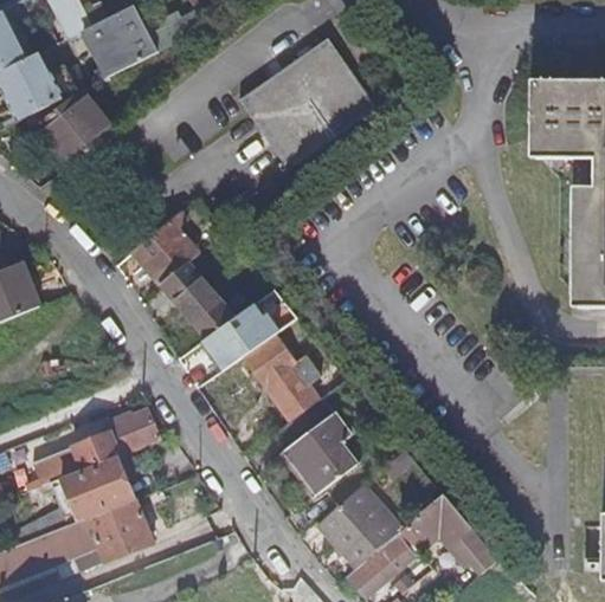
[(135,4),(149,32),(156,30),(141,0),(135,4)]
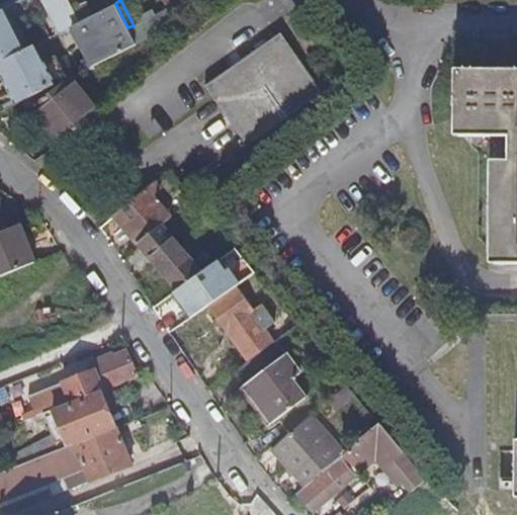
[(93,14),(85,1),(72,8),(79,21),(92,14),(93,14)]
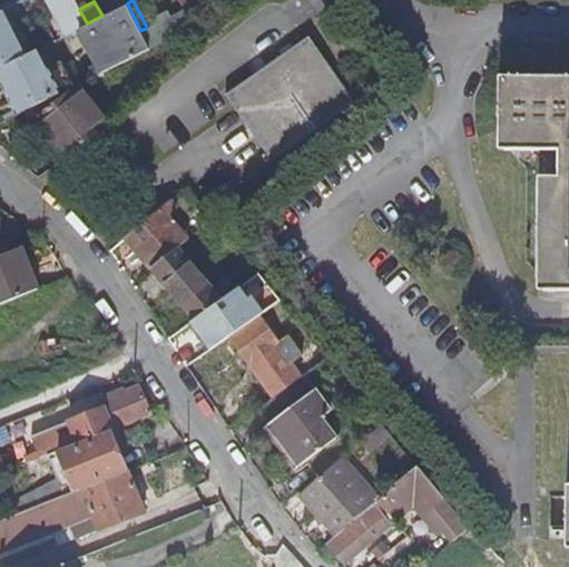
[(101,71),(149,47),(140,30),(127,3),(102,16),(101,16),(87,23),(79,27),(101,71)]
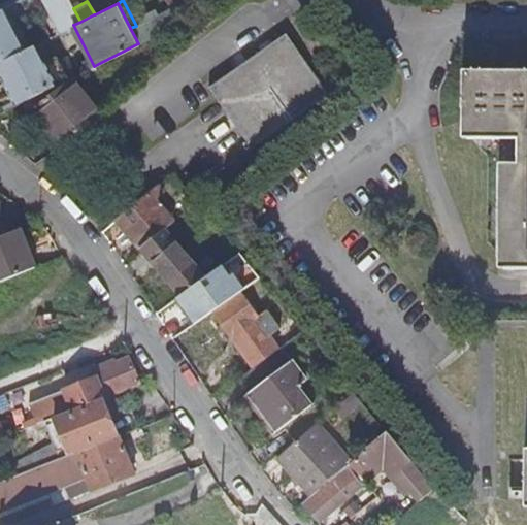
[(0,62),(24,50),(3,8),(0,10),(0,62)]
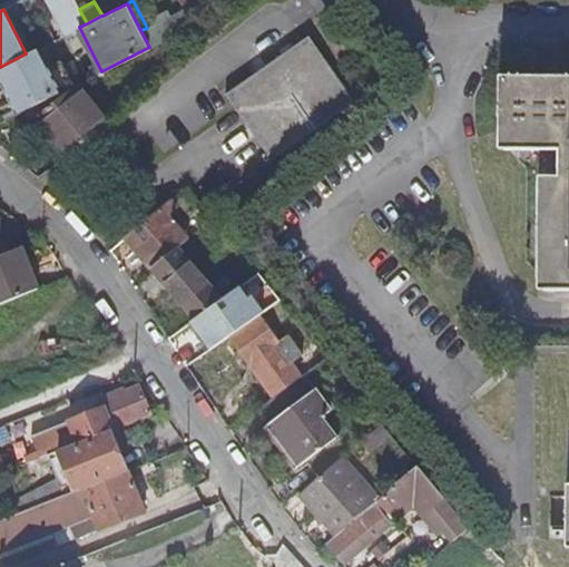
[(149,47),(192,26),(184,10),(147,28),(140,30),(149,47)]
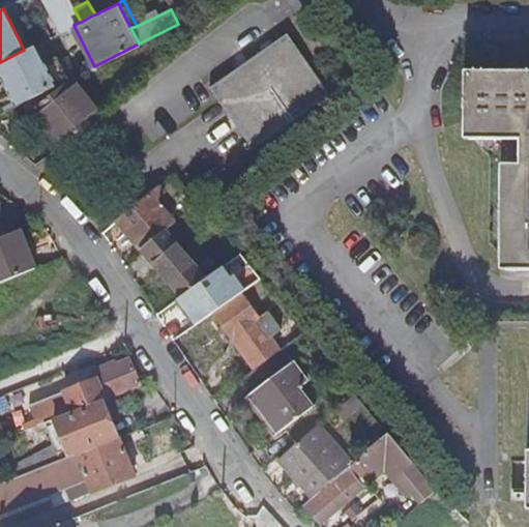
[(253,147),(268,137),(331,93),(288,31),(210,85),(234,120),(253,147)]
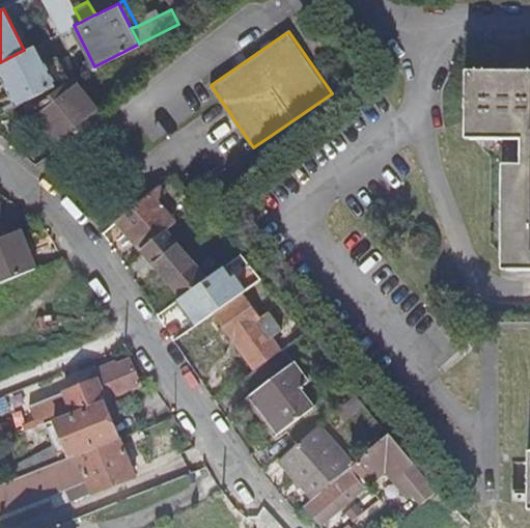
[(15,106),(23,102),(55,86),(44,61),(35,45),(24,50),(0,62),(0,70),(17,99),(12,102),(15,106)]
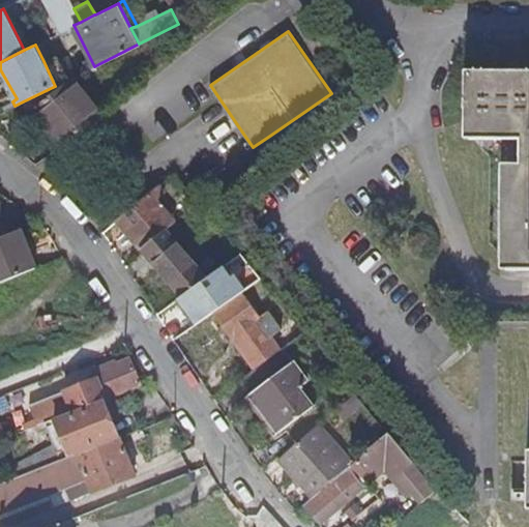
[(55,86),(69,79),(57,55),(43,61),(55,86)]
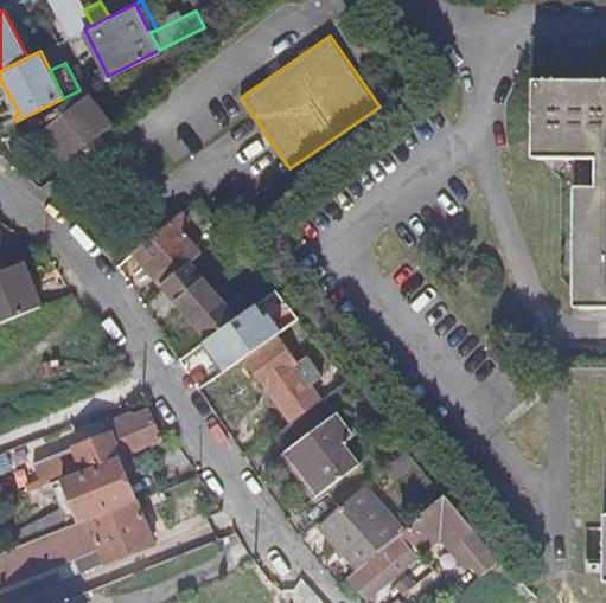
[(605,306),(605,78),(531,78),(530,155),(595,156),(594,185),(573,185),(573,270),(603,306),(605,306)]
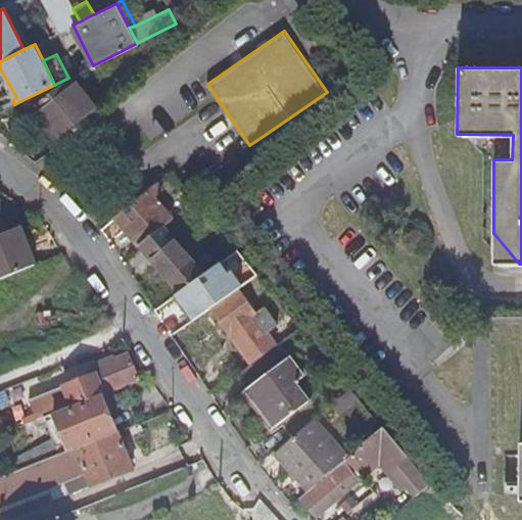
[(60,139),(97,109),(70,76),(68,78),(54,85),(22,100),(30,108),(29,109),(40,122),(43,119),(60,139)]
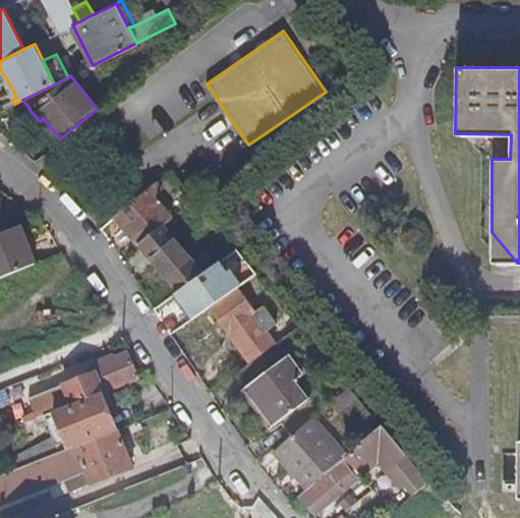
[(99,111),(97,109),(60,138),(62,140),(99,111)]
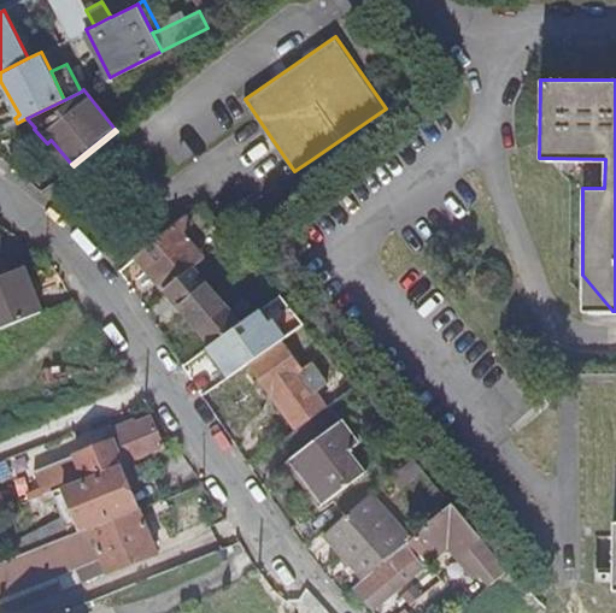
[(64,170),(71,164),(51,140),(47,143),(44,147),(64,170)]
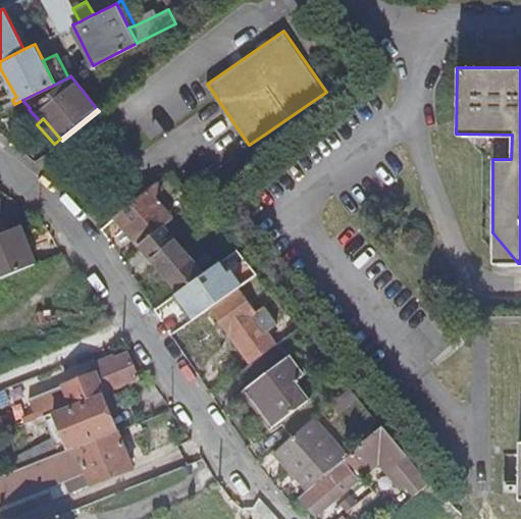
[(191,177),(207,164),(194,149),(177,162),(191,177)]
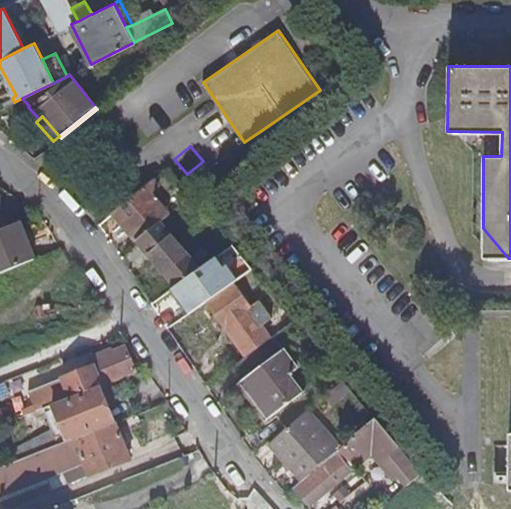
[(157,183),(153,177),(117,207),(112,211),(134,239),(158,220),(168,212),(149,190),(157,183)]
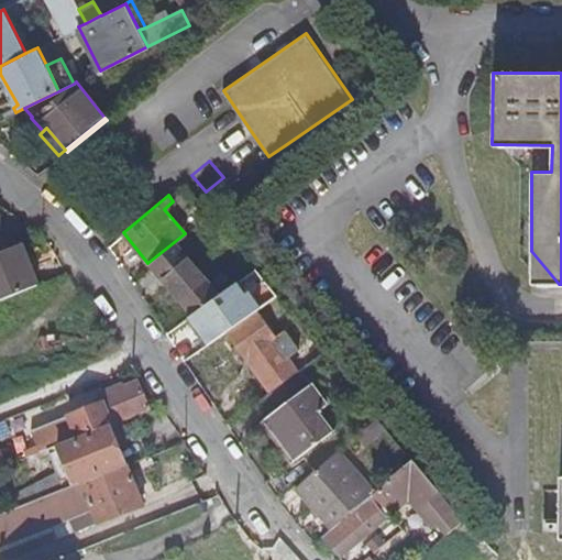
[(0,297),(37,282),(20,241),(0,250),(0,297)]
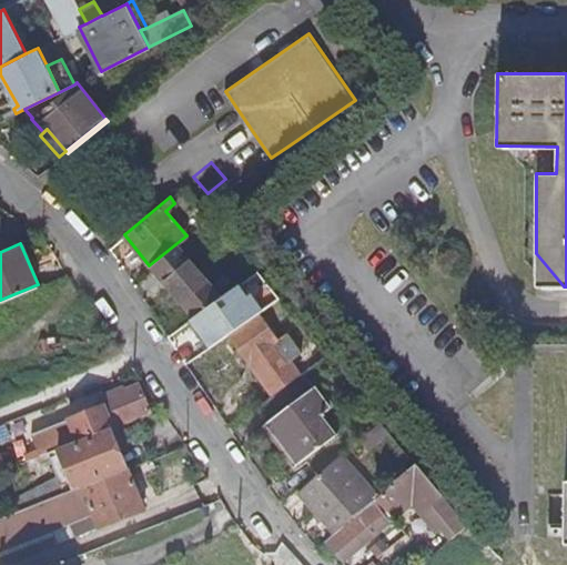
[(175,244),(149,265),(192,316),(220,296),(175,244)]
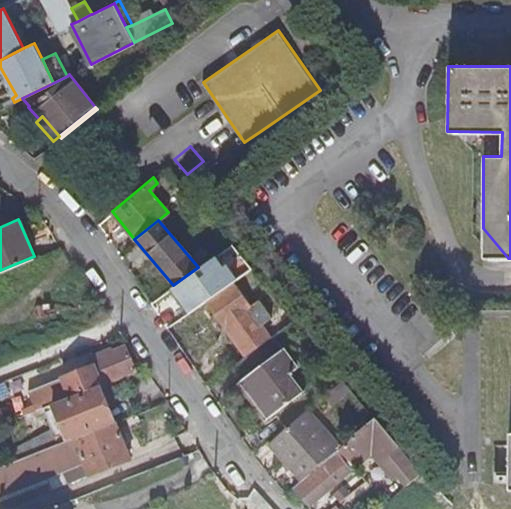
[(483,258),(508,258),(483,228),(483,258)]
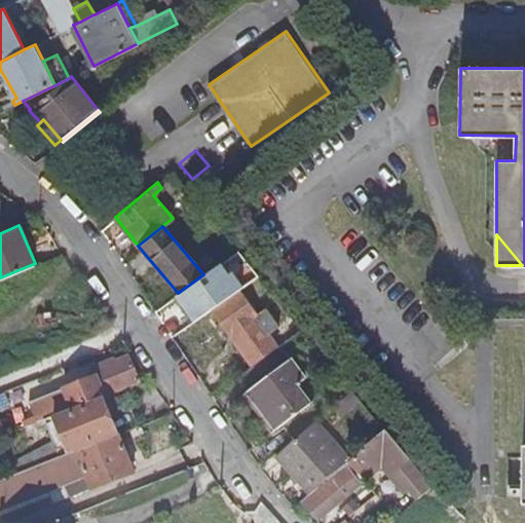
[(254,276),(236,253),(217,268),(180,295),(193,311),(210,299),(228,286),(226,284),(238,274),(245,283),(254,276)]
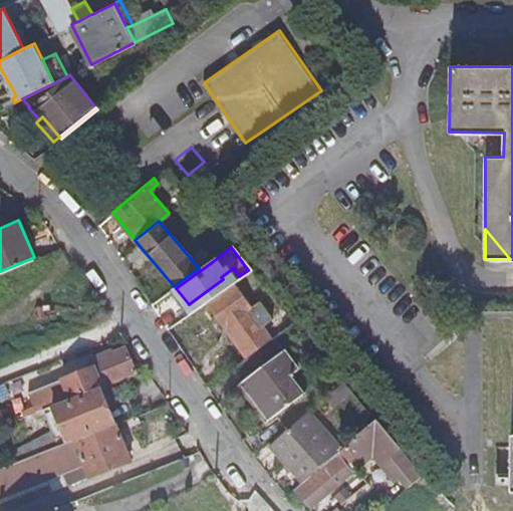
[(208,302),(246,355),(270,338),(261,326),(272,318),(259,301),(251,306),(234,283),(208,302)]
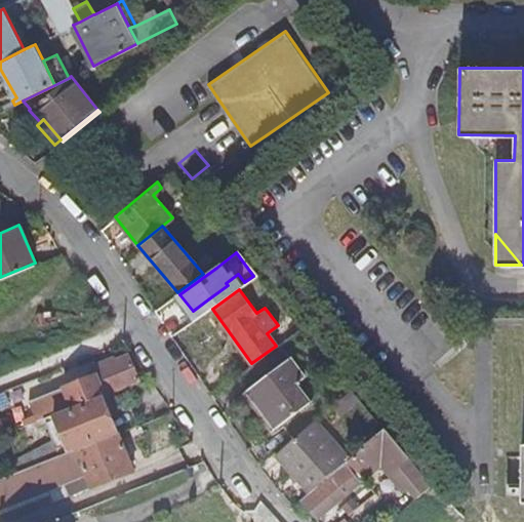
[(209,298),(193,311),(199,314),(216,303),(209,298)]
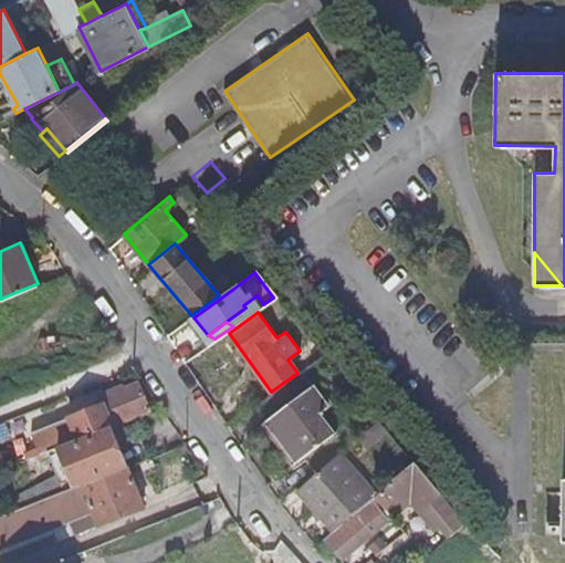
[(271,392),(254,405),(295,461),(303,456),(333,433),(318,414),(328,406),(301,369),(297,373),(271,392)]
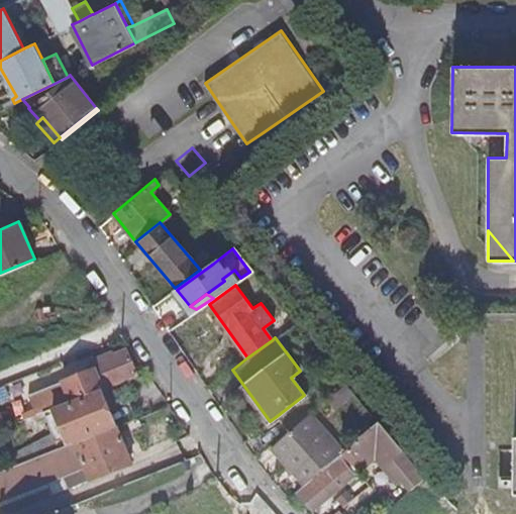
[(99,387),(136,372),(125,346),(112,352),(110,348),(91,357),(94,365),(28,391),(35,412),(42,409),(99,387)]
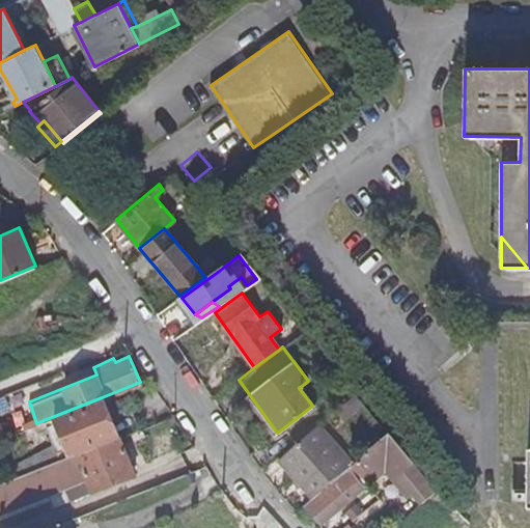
[(355,408),(362,401),(354,392),(346,398),(355,408)]
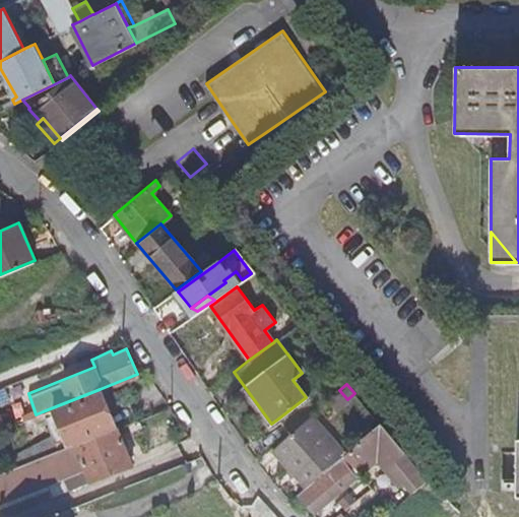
[(114,427),(100,389),(43,411),(51,434),(27,444),(34,459),(114,427)]
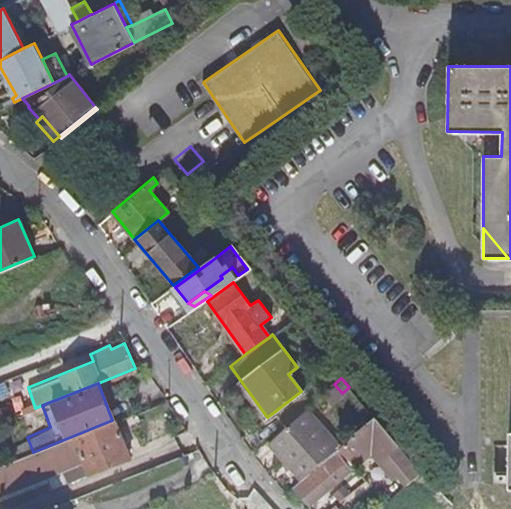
[(334,384),(322,394),(329,403),(342,393),(334,384)]
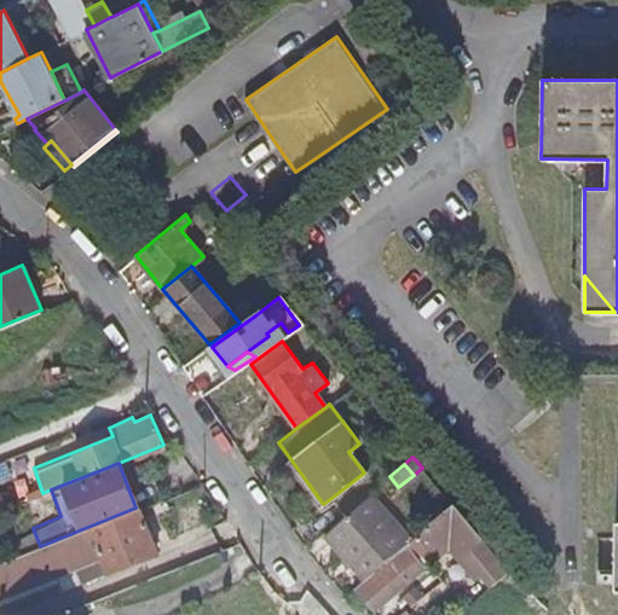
[(331,498),(344,515),(369,493),(376,488),(364,473),(331,498)]
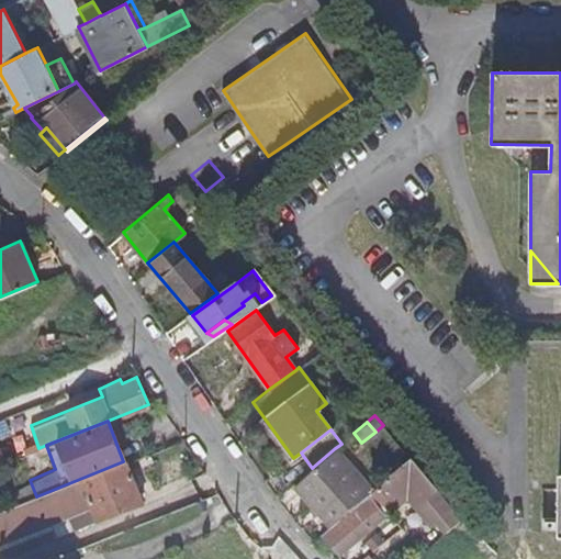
[(370,490),(371,490),(335,448),(293,487),(328,525),(370,490)]
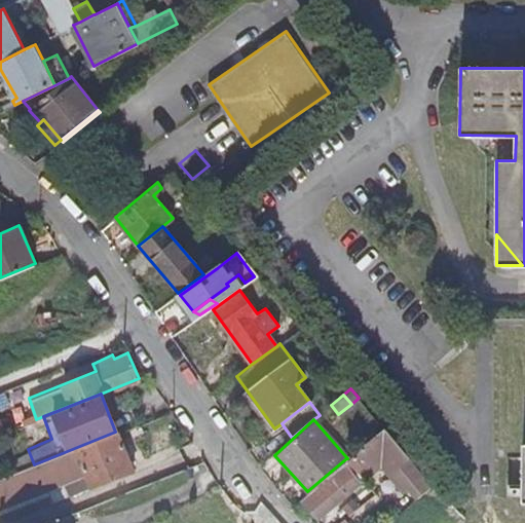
[(422,490),(430,484),(383,428),(353,453),(366,467),(374,459),(377,462),(380,460),(377,456),(381,453),(391,465),(385,471),(404,492),(408,488),(415,497),(422,490)]
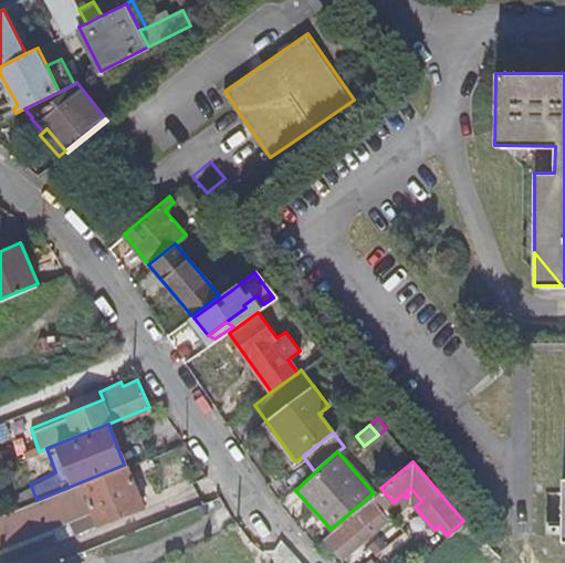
[(142,504),(126,464),(124,465),(37,500),(0,514),(0,544),(67,518),(73,531),(94,522),(95,523),(142,504)]
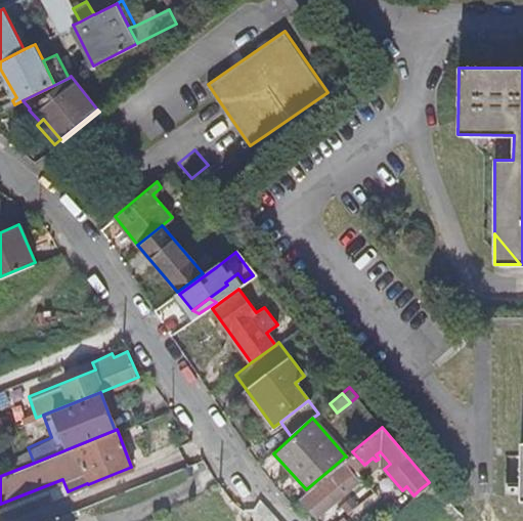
[(306,489),(297,496),(315,517),(361,476),(345,457),(306,489)]
